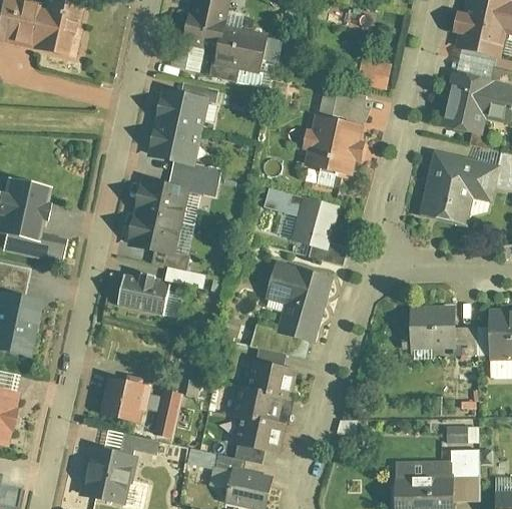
[(4,0),(0,18),(0,36),(79,55),(92,0),(45,0),(4,0)]
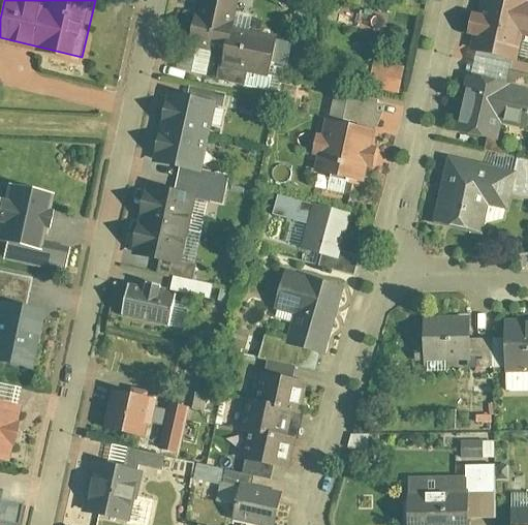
[(197,0),(186,51),(267,70),(274,37),(234,28),(240,0),(197,0)]
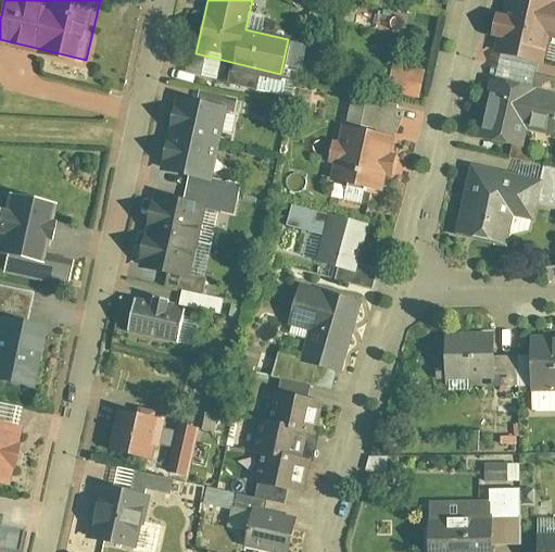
[(513,0),(502,45),(554,57),(554,0),(513,0)]
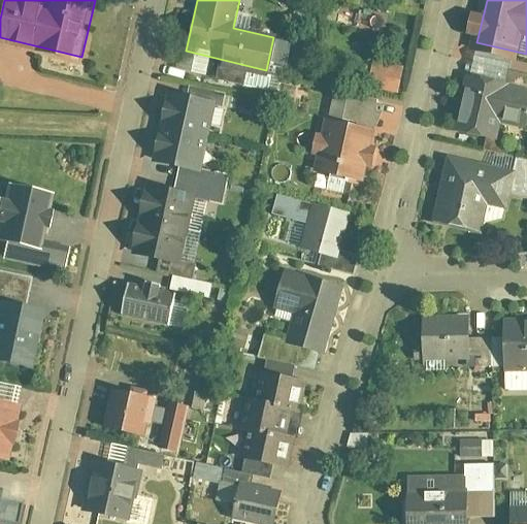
[(369,58),(366,85),(398,89),(402,62),(369,58)]
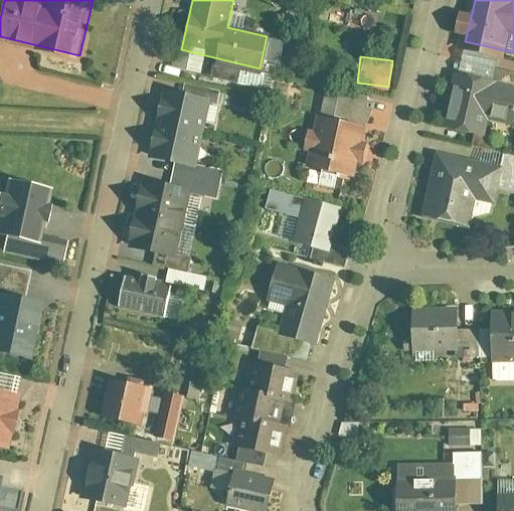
[(513,98),(513,84),(461,72),(447,128),(504,142),(513,98)]
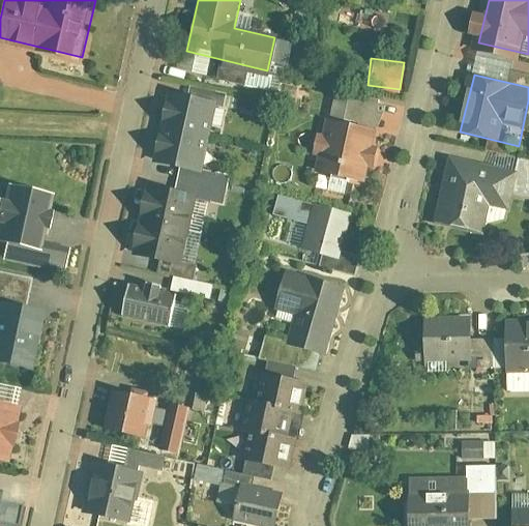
[(216,100),(170,90),(151,166),(198,176),(216,100)]
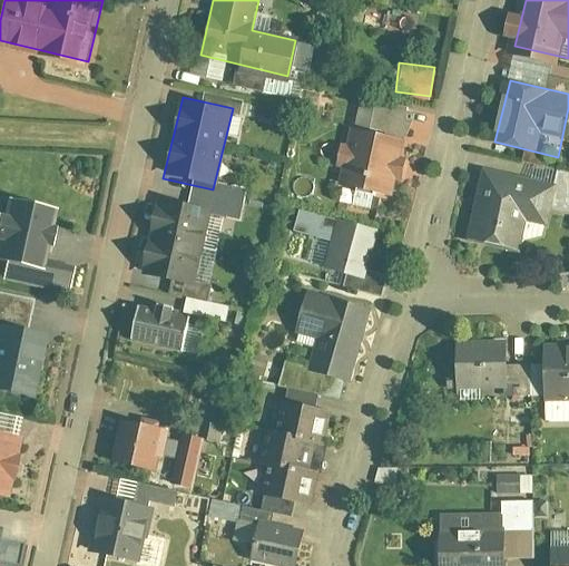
[(411,140),(354,127),(340,188),(395,202),(411,140)]
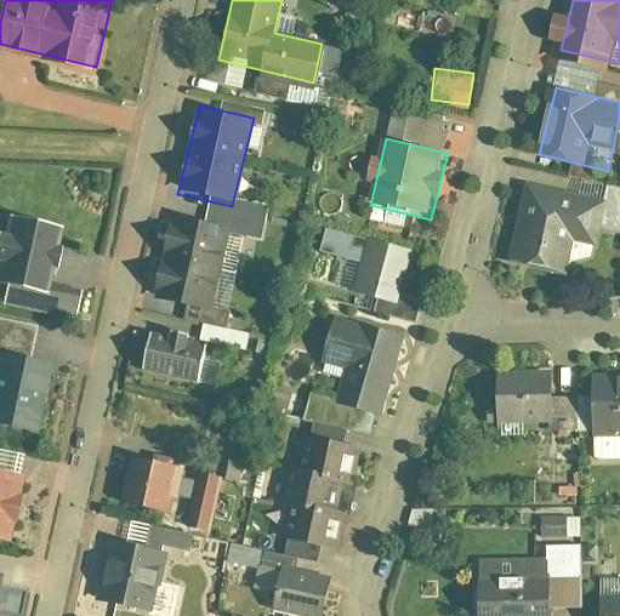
[(602,204),(525,186),(507,261),(568,275),(576,240),(592,244),(602,204)]
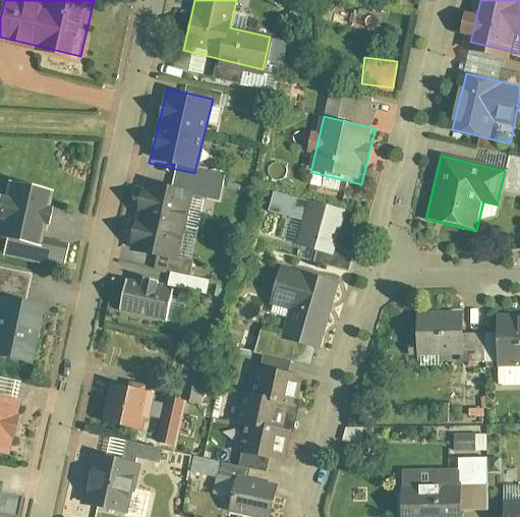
[(57,189),(9,178),(0,216),(0,232),(44,243),(57,189)]
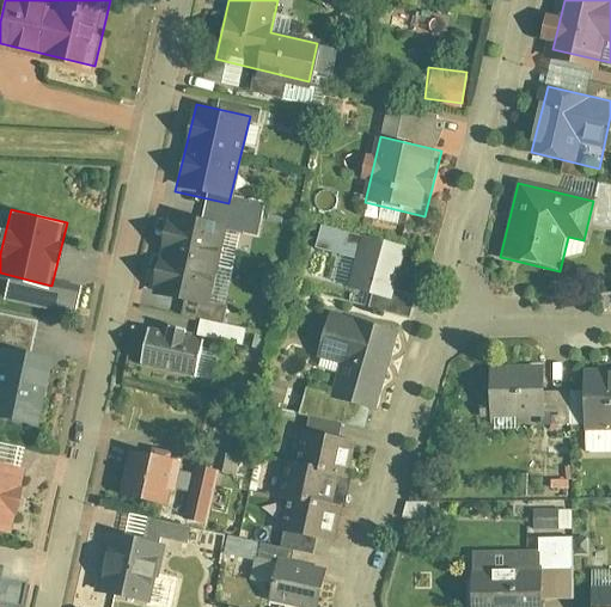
[(228,230),(167,215),(151,287),(212,301),(228,230)]
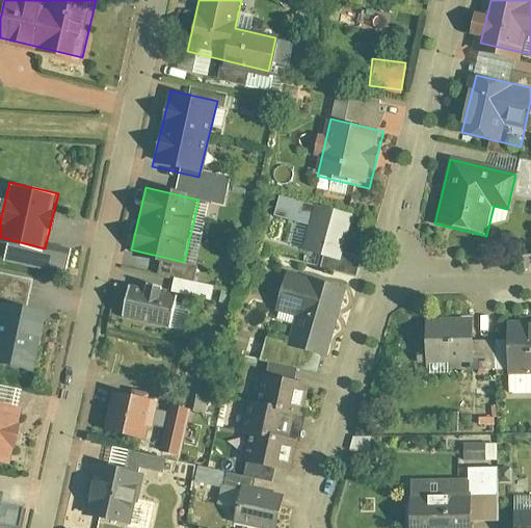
[(356,217),(308,205),(297,249),(346,261),(356,217)]
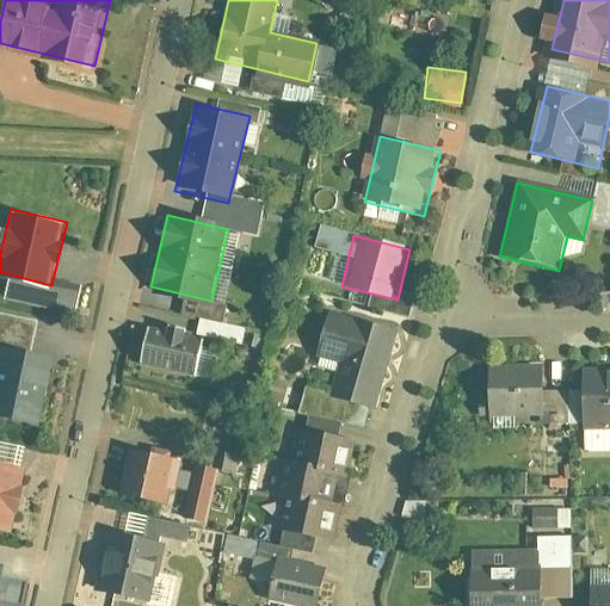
[(395,323),(339,310),(321,390),(376,403),(395,323)]
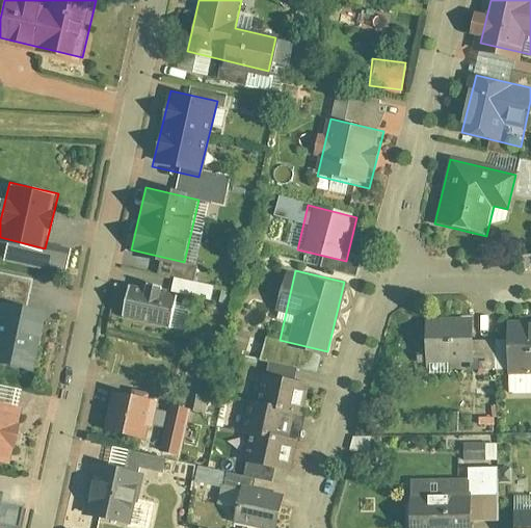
[(0,287),(24,288),(24,273),(0,272),(0,287)]
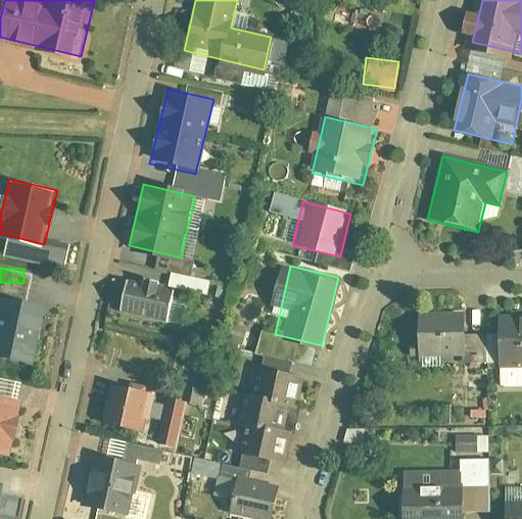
[(204,292),(208,280),(170,270),(165,283),(204,292)]
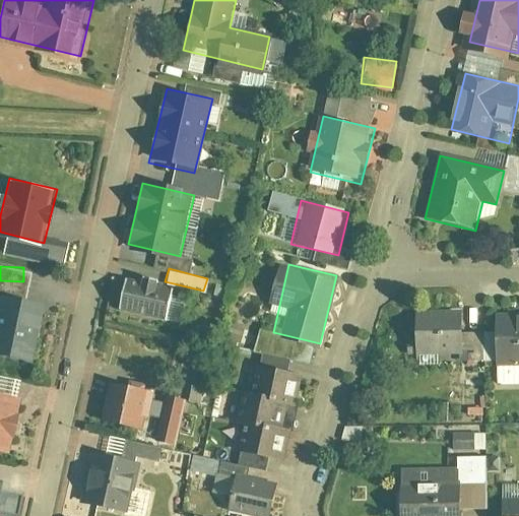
[(169,287),(125,277),(117,314),(160,324),(169,287)]
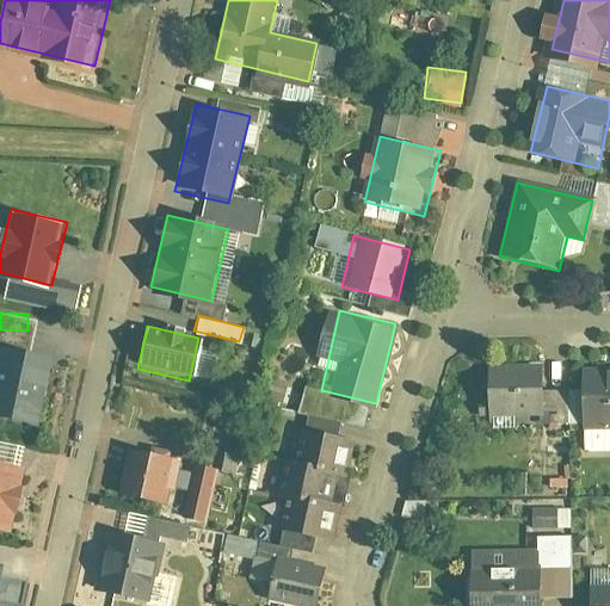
[(50,363),(0,351),(0,412),(37,421),(50,363)]
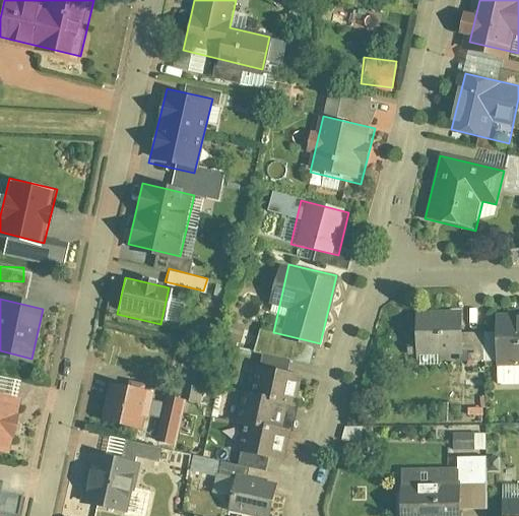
[(459,305),(413,308),(417,357),(462,353),(459,305)]
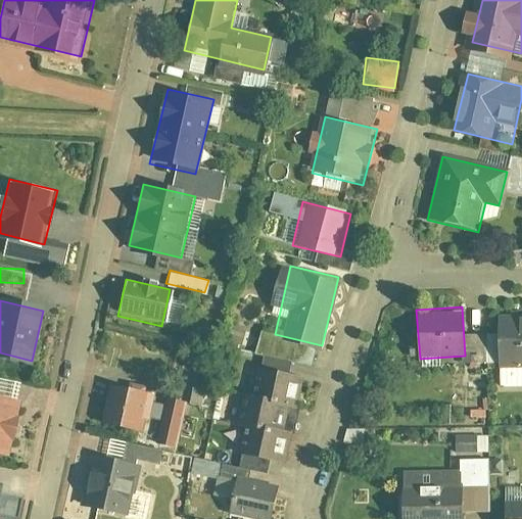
[(521,321),(497,321),(499,373),(521,373),(521,321)]
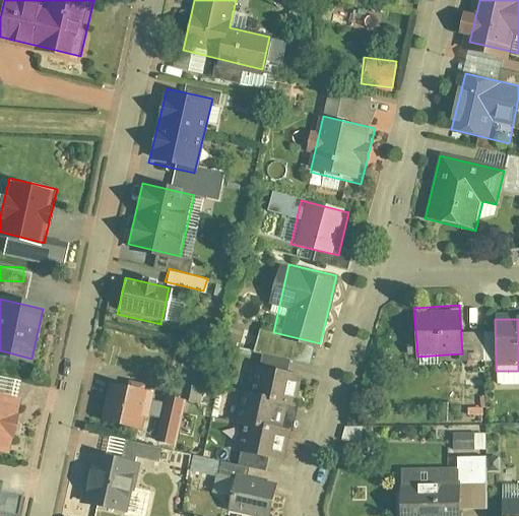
[(298,377),(247,366),(226,453),(277,465),(298,377)]
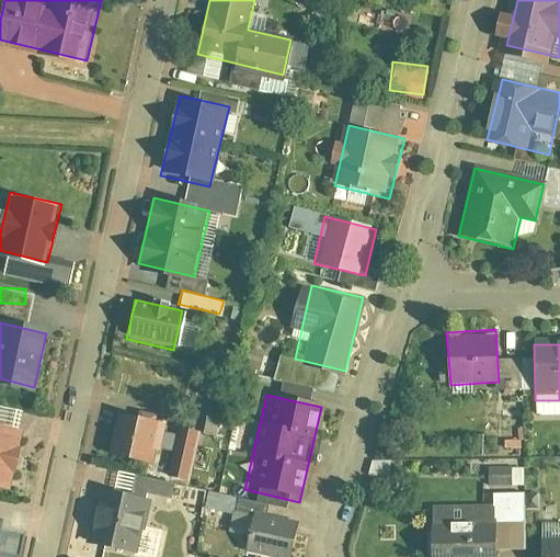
[(168,425),(121,415),(111,454),(158,466),(168,425)]
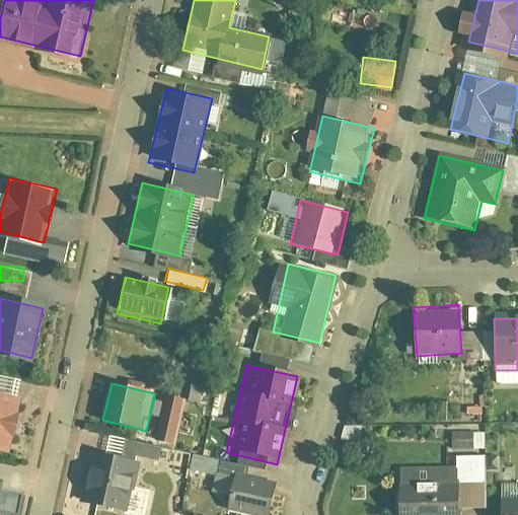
[(26,394),(0,387),(0,441),(14,445),(26,394)]
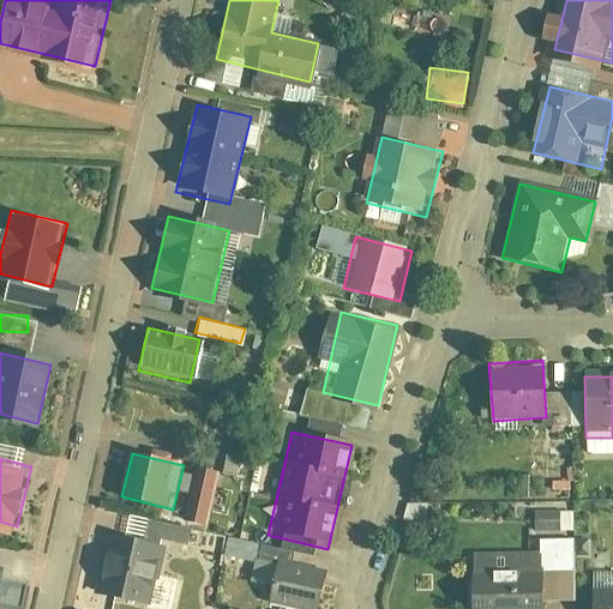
[(199,465),(185,518),(204,523),(218,470),(199,465)]
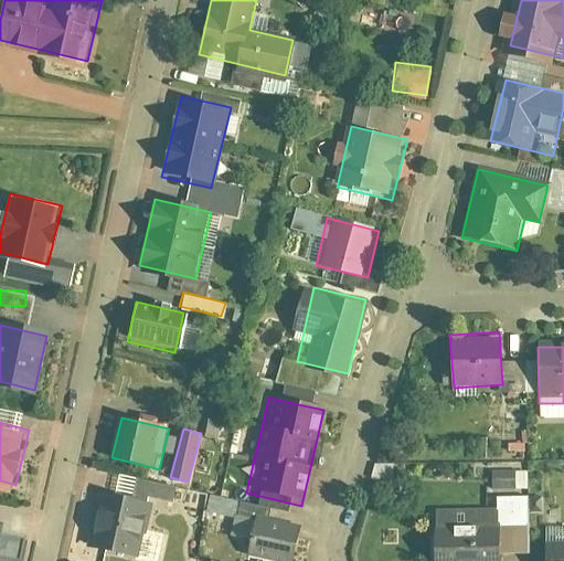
[(490,486),(527,486),(527,467),(490,467),(490,486)]
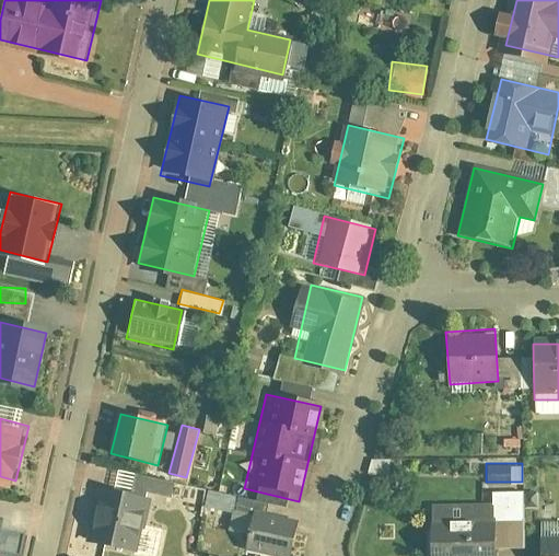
[(500,520),(501,548),(526,547),(524,490),(499,491),(500,520)]
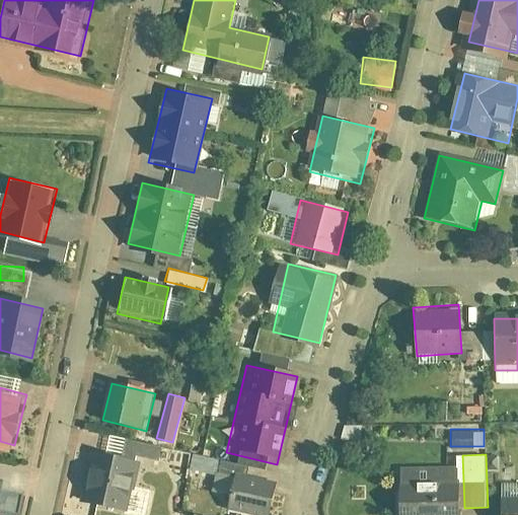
[(142,467),(99,457),(90,499),(132,509),(142,467)]
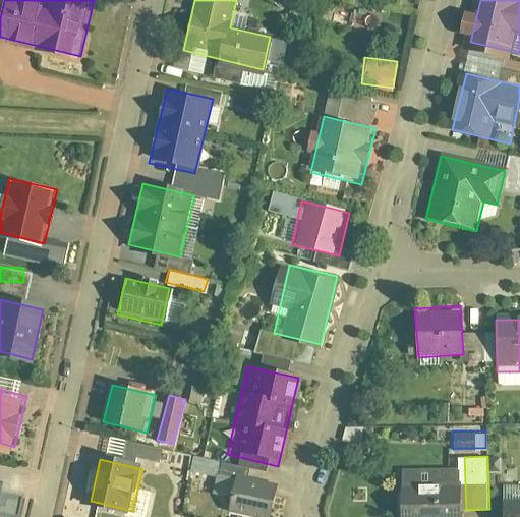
[(273,516),(282,481),(231,469),(222,508),(260,516),(273,516)]
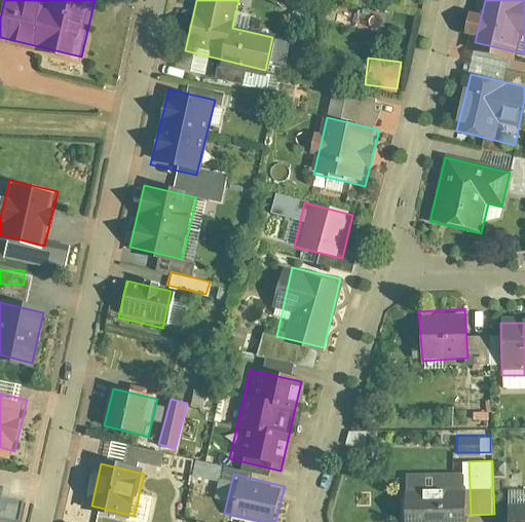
[(438,475),(403,476),(404,521),(466,521),(466,515),(471,515),(470,488),(439,489),(438,475)]
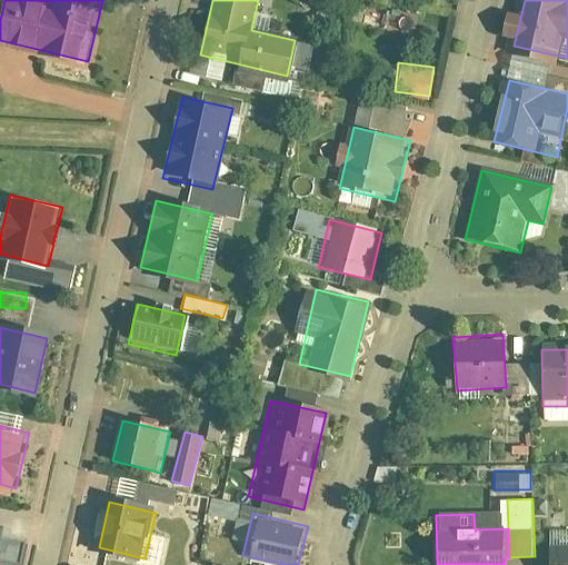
[(0,561),(10,525),(0,522),(0,561)]
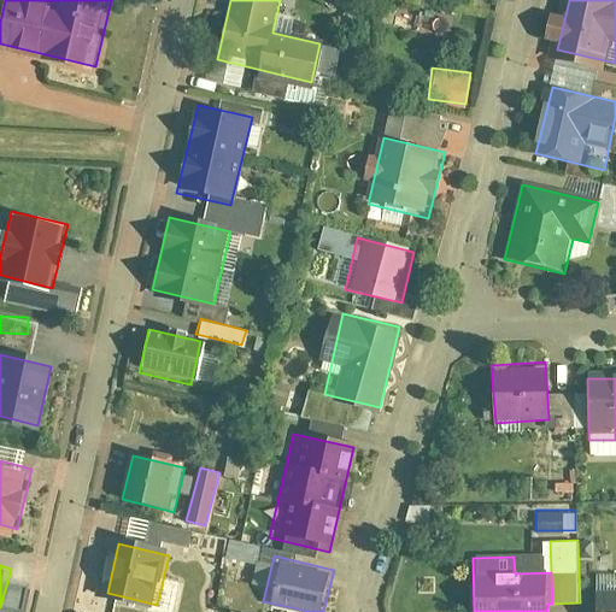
[(615,611),(615,589),(597,592),(597,611),(615,611)]
